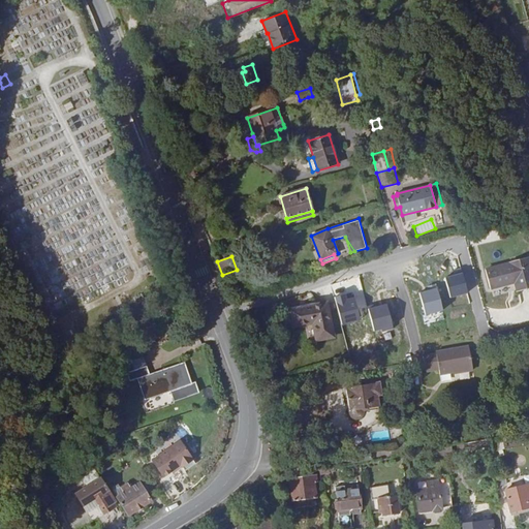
[(528,287),(528,258),(487,269),(491,288),(510,283),(510,281),(515,280),(515,282),(517,290),(528,287)]
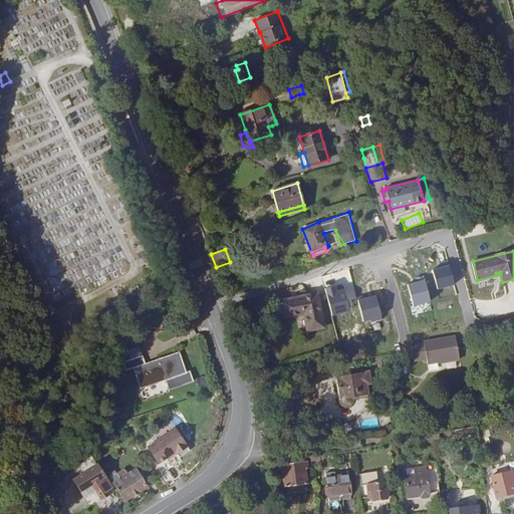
[(324,327),(318,294),(282,301),(285,317),(304,313),(308,330),(324,327)]
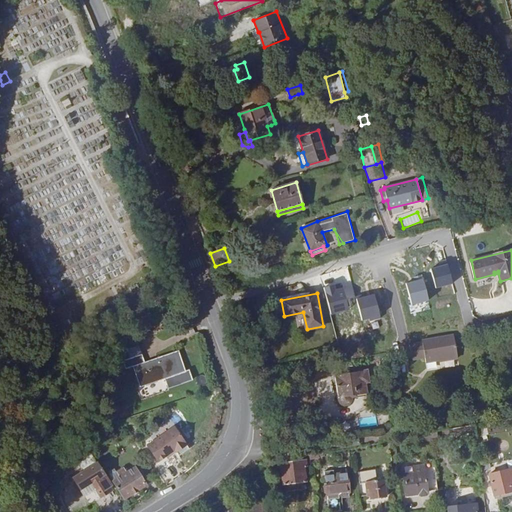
[(457,359),(453,335),(422,340),(422,342),(409,344),(412,360),(425,358),(426,363),(439,361),(439,362),(457,359)]
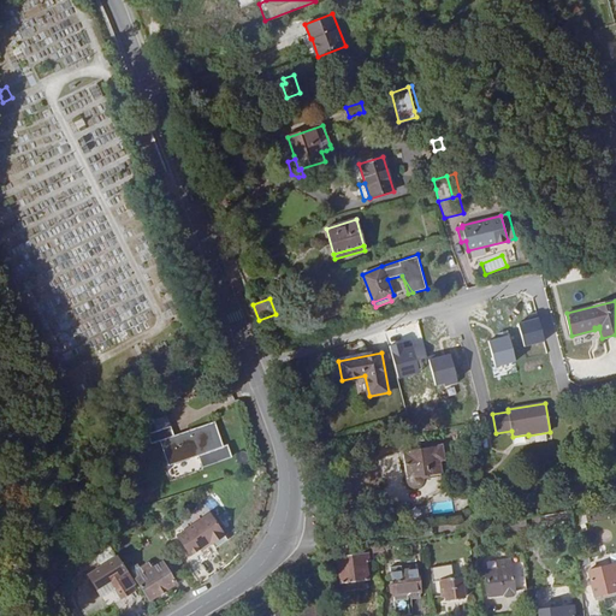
[(148,433),(152,444),(160,440),(169,465),(197,454),(202,468),(231,457),(227,444),(223,445),(214,422),(175,436),(171,426),(148,433)]
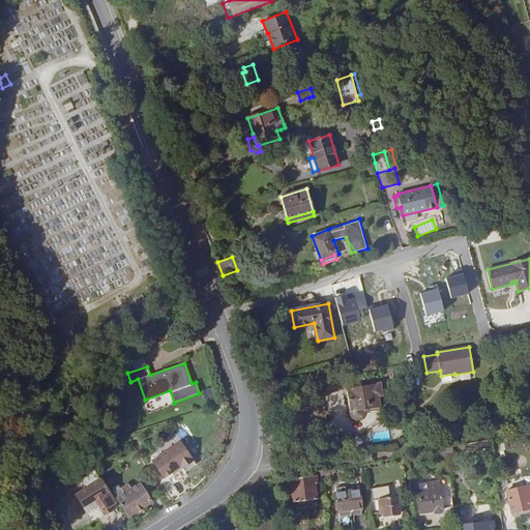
[(380,383),(346,389),(350,409),(350,412),(349,413),(349,415),(350,417),(351,418),(353,419),(354,420),(356,420),(358,420),(360,419),(361,418),(362,417),(364,414),(364,409),(380,407),(378,396),(382,395),(380,383)]
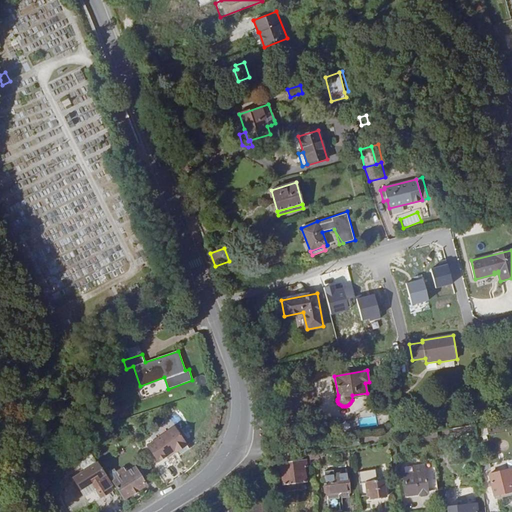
[(104,394),(112,398),(119,388),(110,383),(104,394)]
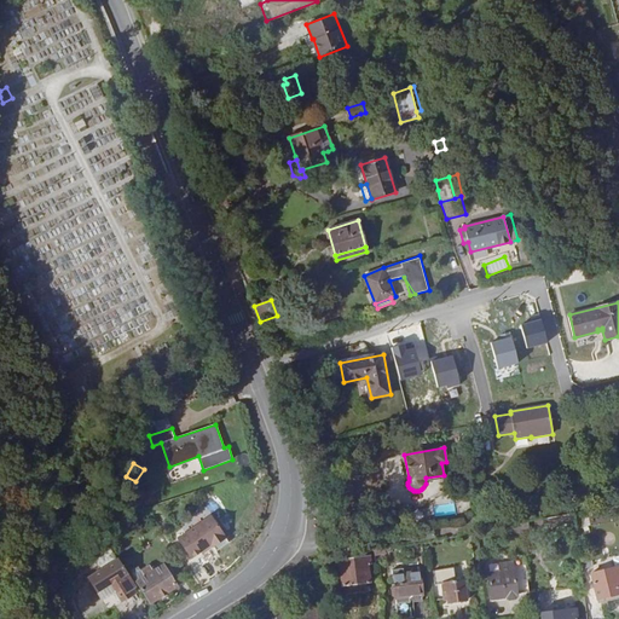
[(175,534),(190,555),(209,541),(212,543),(224,534),(207,512),(175,534)]
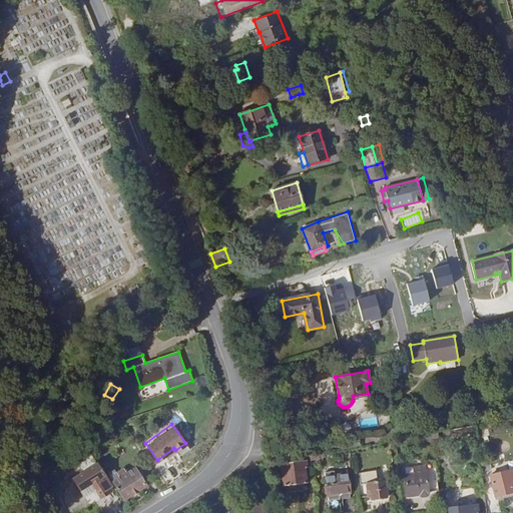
[(429,434),(431,434),(438,433),(450,430),(449,424),(428,427),(429,434)]
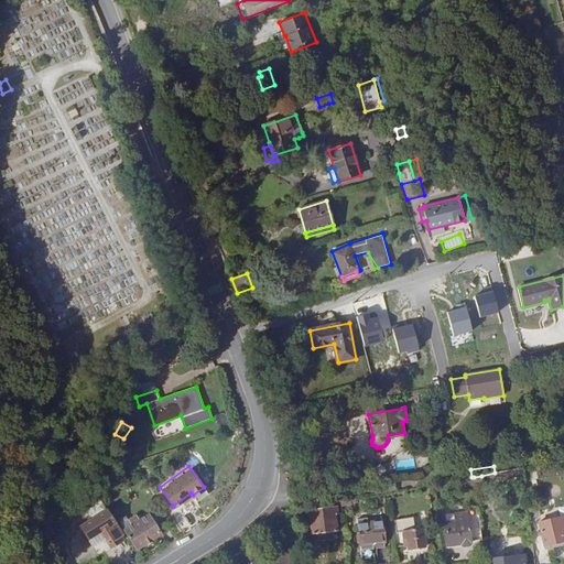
[(523,474),(523,468),(495,473),(496,478),(523,474)]
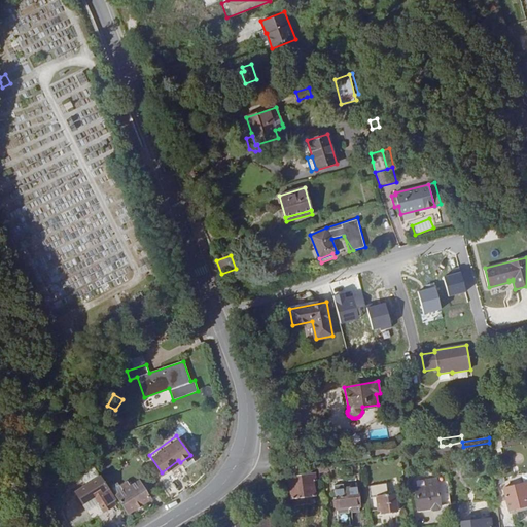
[(444,453),(443,446),(441,446),(430,448),(431,455),(444,453)]
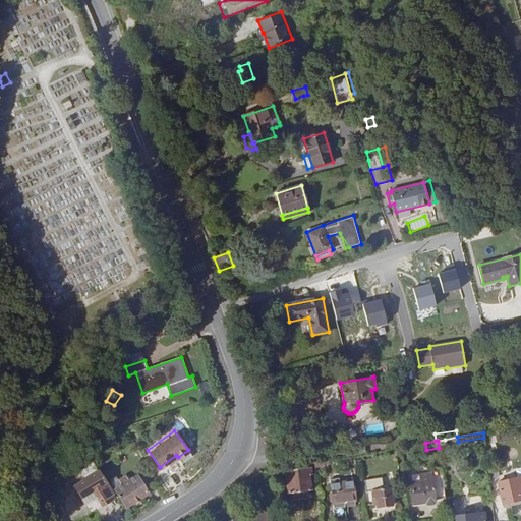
[(96,466),(87,452),(75,460),(82,472),(71,479),(78,493),(90,486),(92,489),(98,500),(110,491),(108,488),(109,487),(105,481),(100,473),(96,466)]
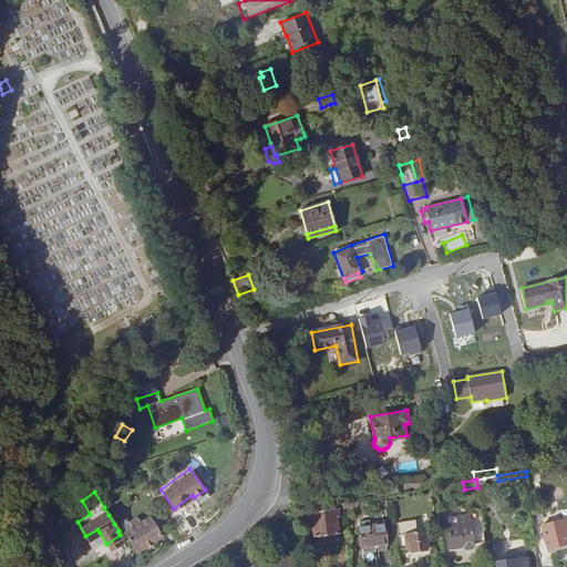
[(113,502),(104,507),(109,515),(119,509),(113,502)]
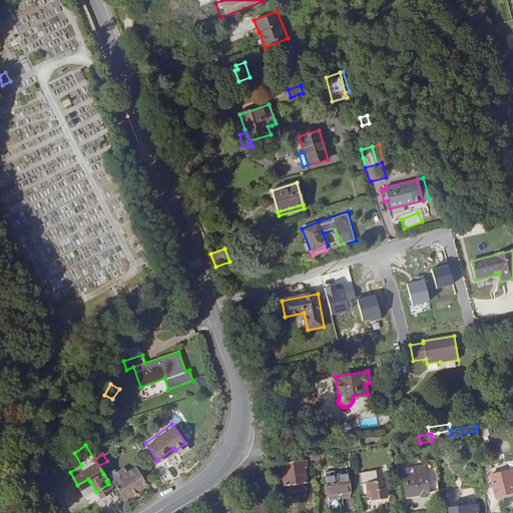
[(108,477),(122,501),(151,483),(137,460),(126,466),(124,462),(114,467),(117,472),(108,477)]
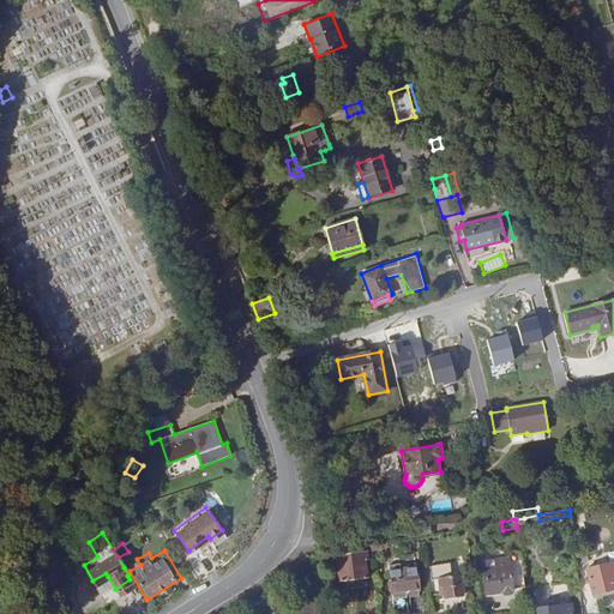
[(367,560),(366,551),(336,554),(339,582),(367,578),(365,560),(367,560)]
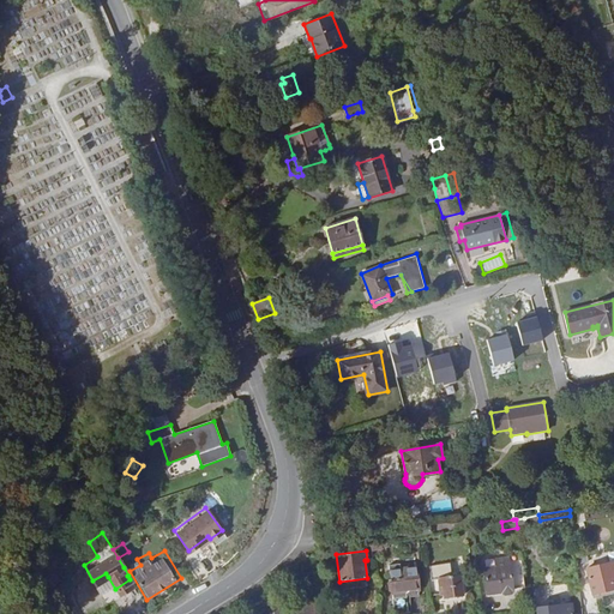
[(575,552),(576,564),(587,563),(585,551),(575,552)]
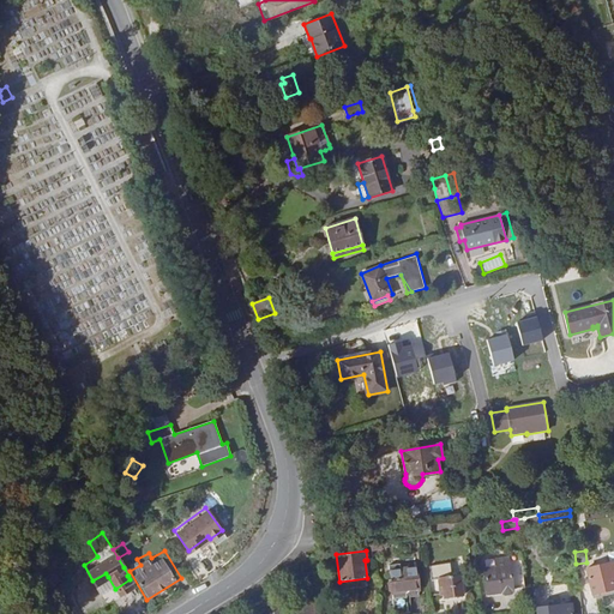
[(487,593),(524,588),(521,559),(510,561),(509,558),(494,559),(495,567),(485,569),(487,593)]
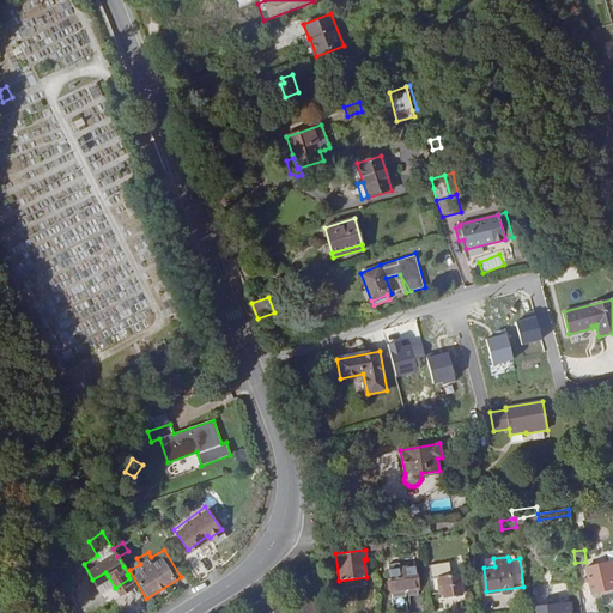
[(581,612),(592,612),(599,612),(594,594),(612,589),(612,588),(612,587),(612,560),(584,568),(590,589),(578,593),(581,612)]
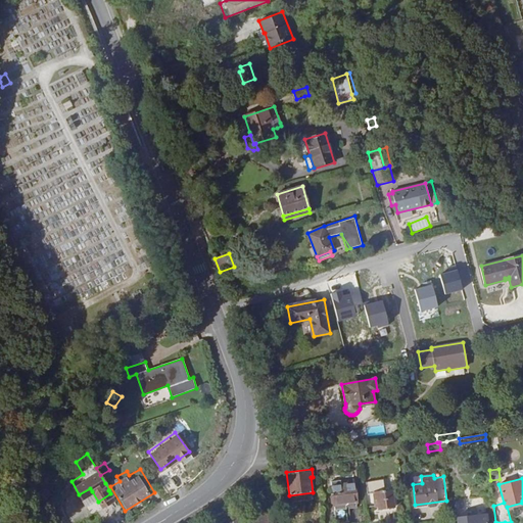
[(379,507),(379,510),(394,508),(392,489),(385,490),(384,480),(367,482),(368,492),(374,492),(375,500),(378,500),(379,507)]
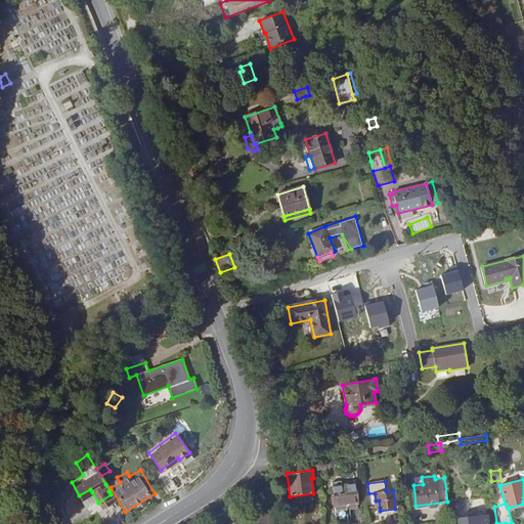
[(354,507),(356,504),(357,504),(355,484),(347,485),(346,484),(344,484),(341,484),(340,486),(332,487),(333,495),(331,497),(332,503),(335,506),(346,505),(349,507),(354,507)]
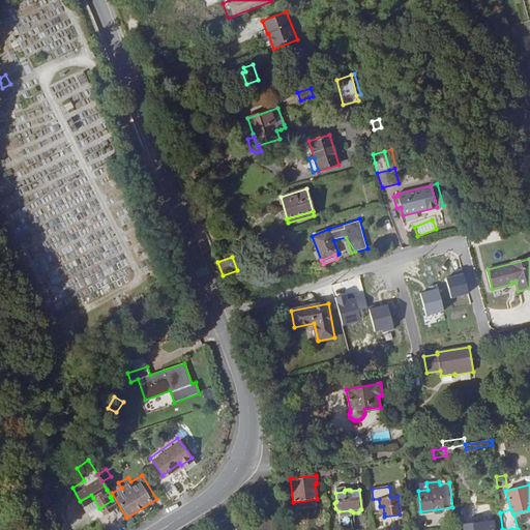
[(91,495),(80,501),(82,504),(93,498),(91,495)]
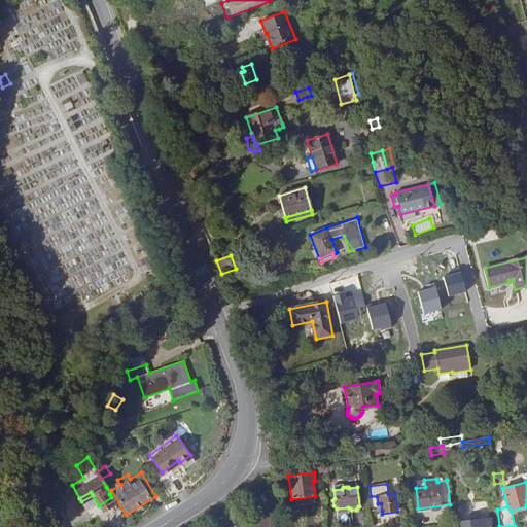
[(315,496),(291,499),(292,505),(315,502),(315,496)]
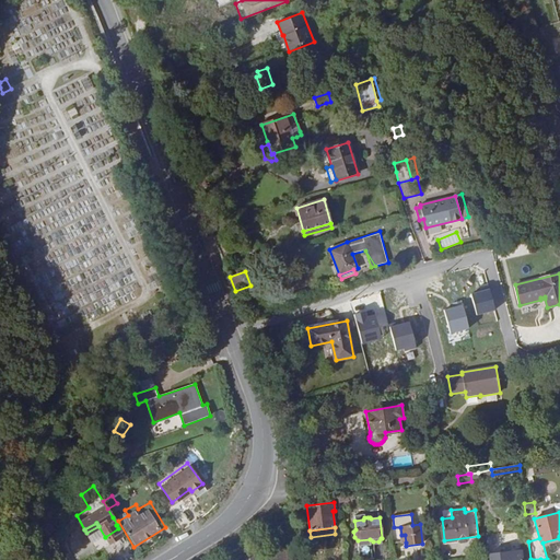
[(373,541),(370,539),(358,540),(358,546),(359,558),(362,559),(370,559),(372,556),(371,545),(382,544),(382,538),(381,538),(378,541),(373,541)]
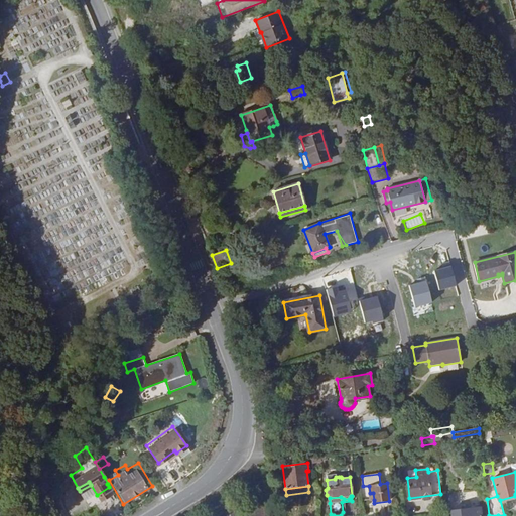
[(480,515),(479,507),(450,510),(450,515),(480,515)]
